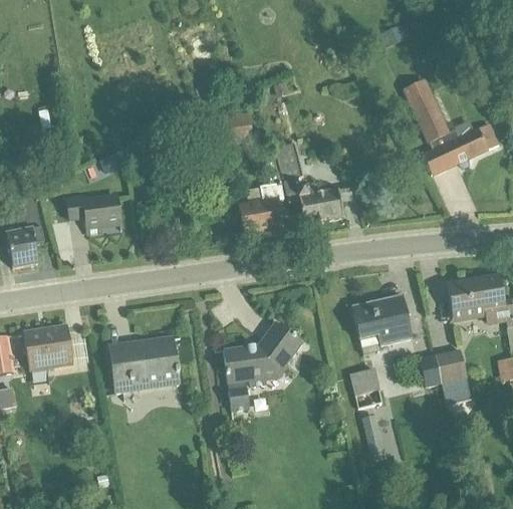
[(382,49),(412,36),(406,23),(376,35),(382,49)]
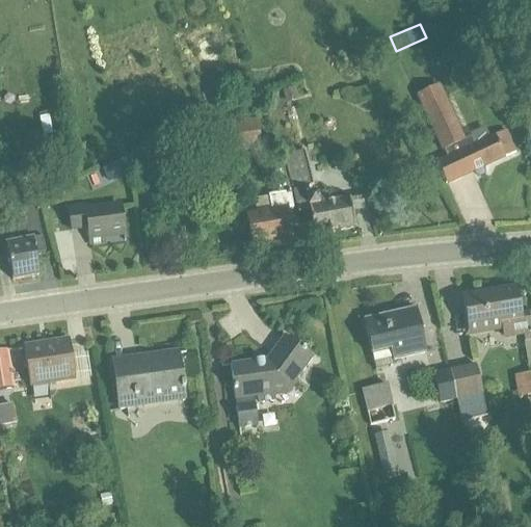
[(416,93),(442,149),(444,149),(447,154),(436,159),(447,180),(473,168),(479,174),(485,172),(485,163),(516,149),(506,128),(490,134),(485,124),(470,131),(472,134),(466,137),(440,81),(416,93)]
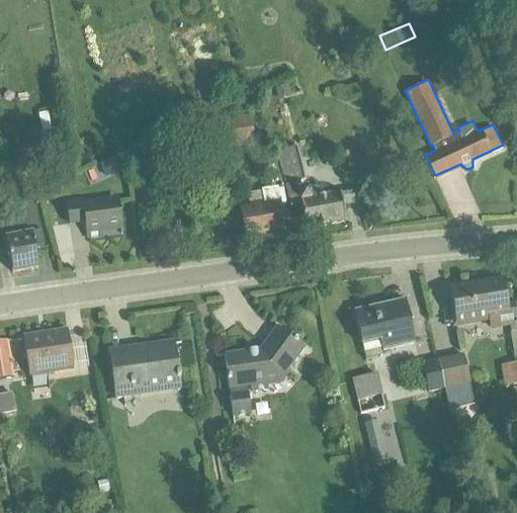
[(216,148),(255,144),(252,113),(212,117),(216,148)]
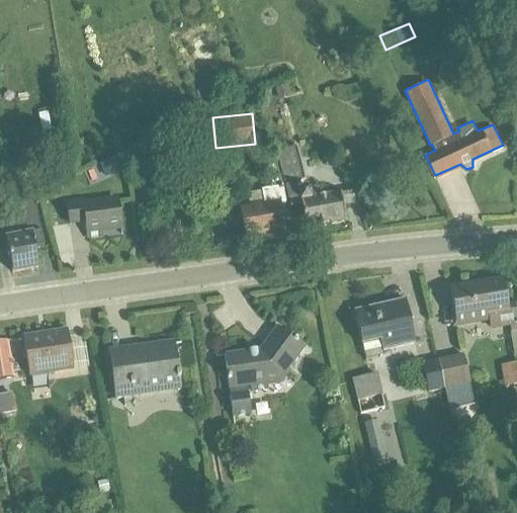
[(57,127),(42,132),(49,152),(62,149),(57,127)]
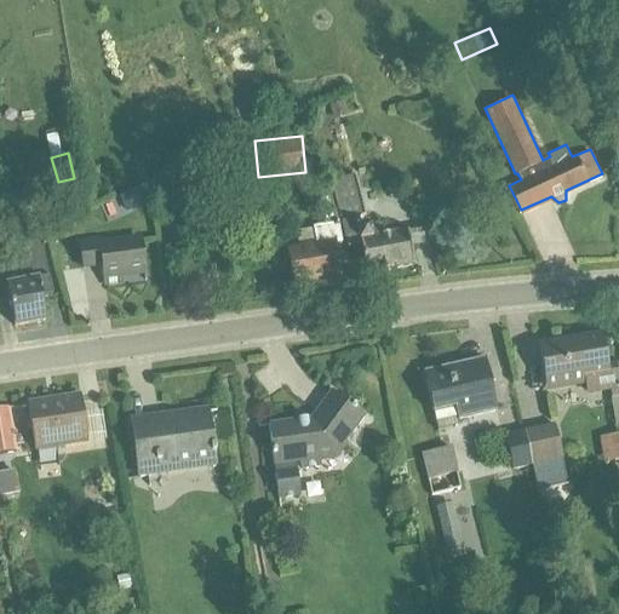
[(357,225),(355,217),(366,214),(355,172),(331,178),(348,245),(361,241),(366,270),(414,262),(410,233),(408,225),(385,229),(384,221),(357,225)]
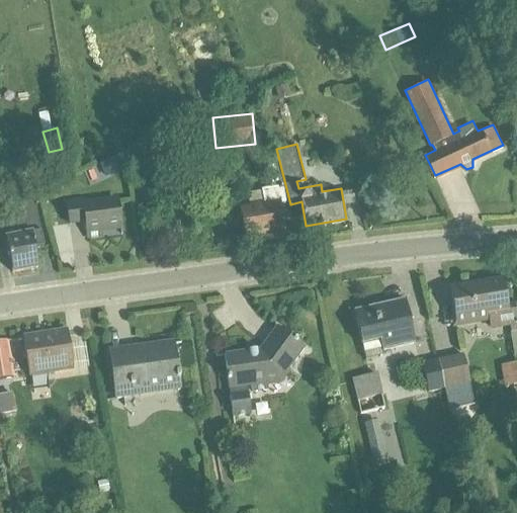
[(106,174),(122,168),(117,154),(100,161),(106,174)]
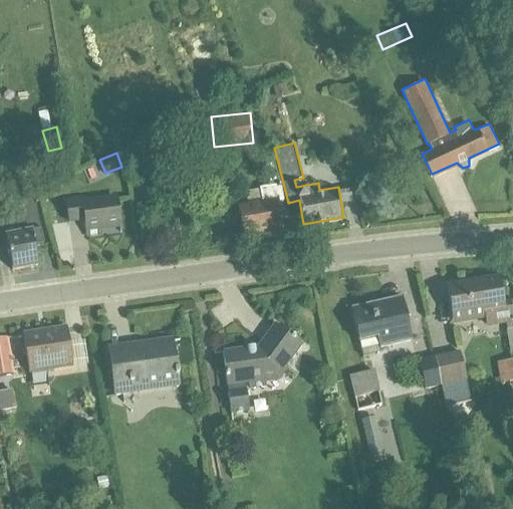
[(279,199),(284,198),(273,156),(262,160),(269,185),(247,189),(249,202),(238,203),(243,234),(244,234),(284,228),(279,199)]
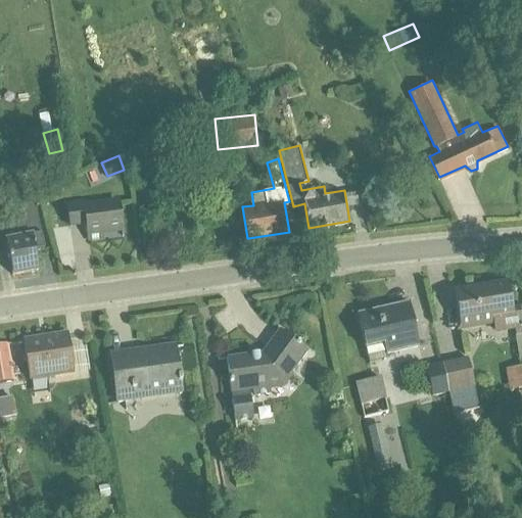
[(365,187),(344,190),(345,196),(366,192),(365,187)]
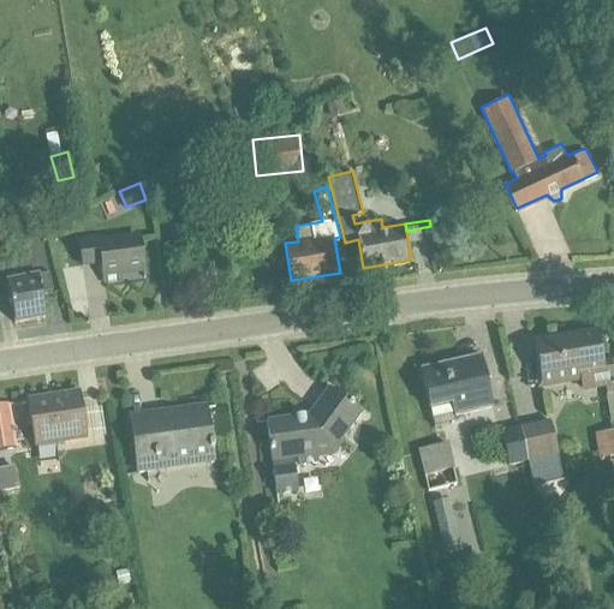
[(41,230),(18,236),(27,274),(13,276),(7,279),(15,320),(43,315),(39,292),(53,290),(41,230)]
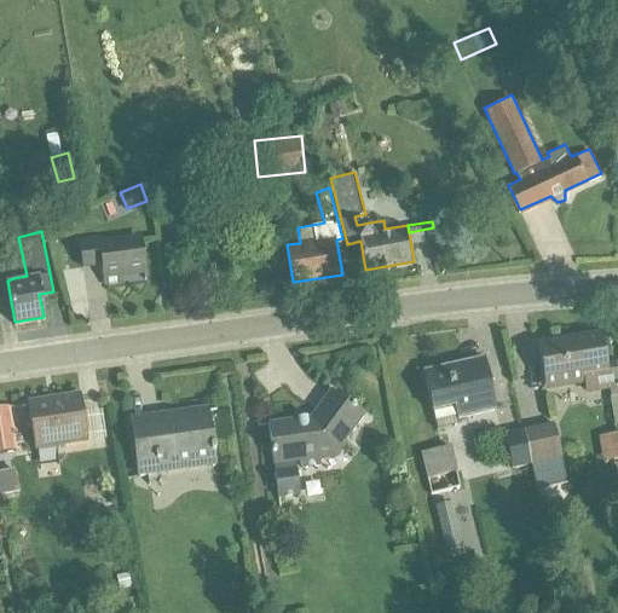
[(140,232),(100,237),(100,233),(80,236),(84,264),(103,261),(105,282),(122,279),(121,271),(144,267),(145,276),(146,276),(140,232)]
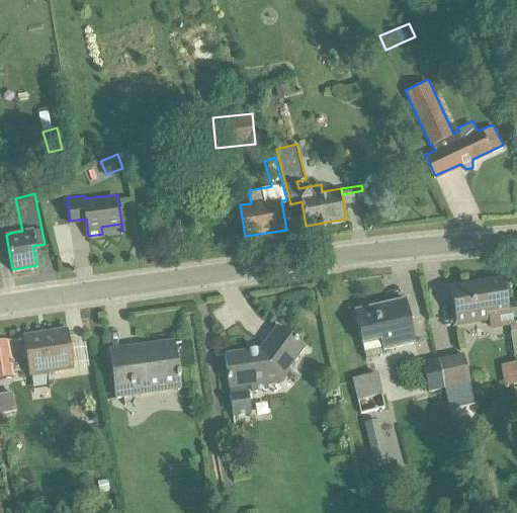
[(14,221),(9,222),(11,233),(22,231),(15,198),(10,199),(14,221)]
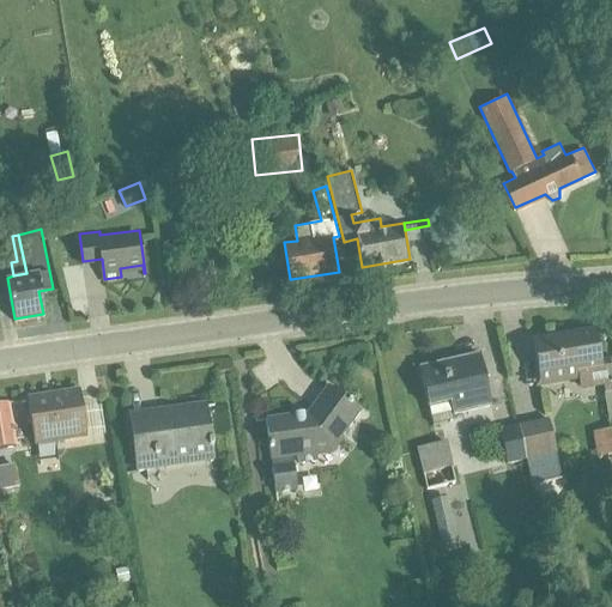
[(581,387),(604,383),(611,426),(593,429),(597,454),(611,450),(611,366),(610,357),(601,358),(595,327),(533,338),(537,363),(532,363),(537,386),(579,377),(581,387)]
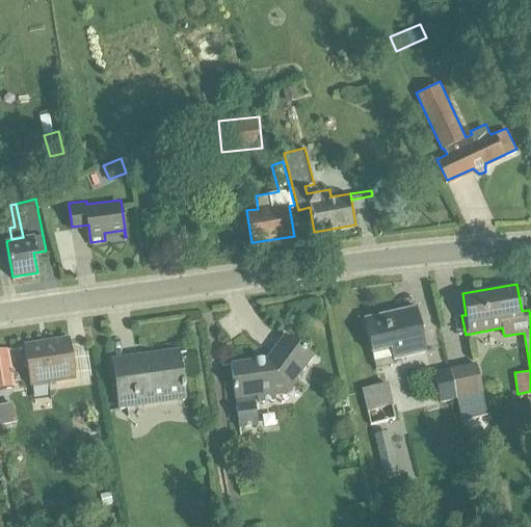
[(393,358),(427,350),(417,305),(364,317),(375,367),(394,363),(393,358)]
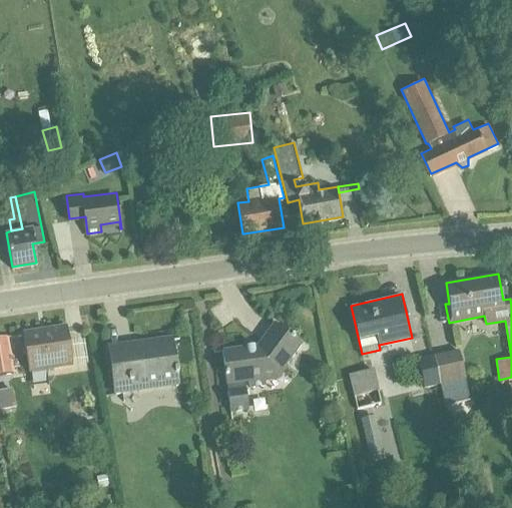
[(230,411),(248,408),(245,381),(249,380),(250,386),(267,384),(266,380),(279,378),(289,364),(287,363),(303,342),(275,321),(256,347),(246,349),(242,346),(222,349),(230,411)]
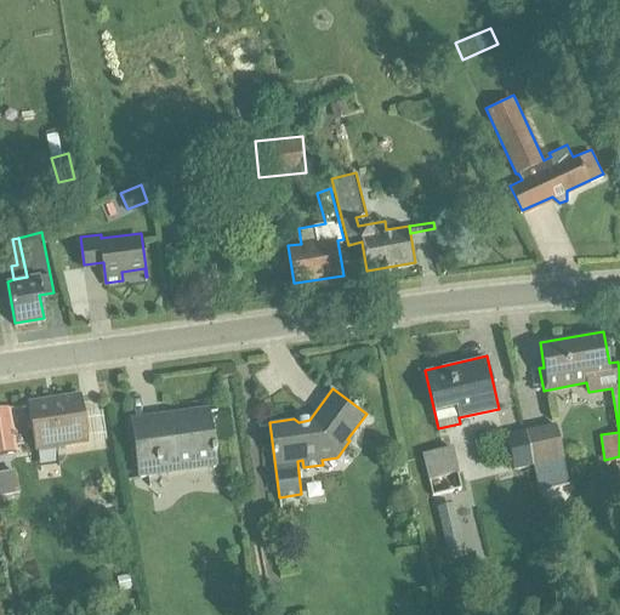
[(35,449),(89,440),(89,439),(85,410),(81,393),(28,402),(35,449)]
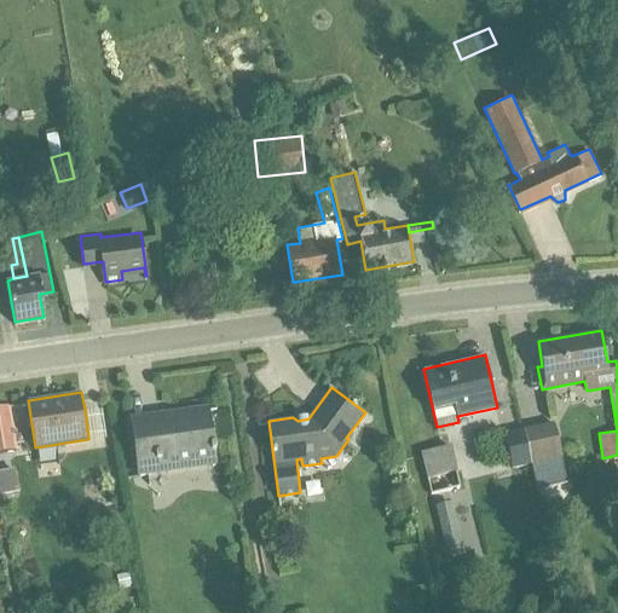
[(0,450),(17,447),(11,404),(0,405),(0,450)]
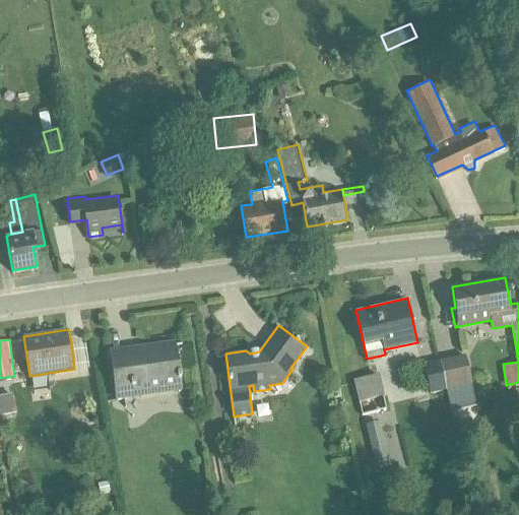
[(85,341),(71,343),(74,368),(89,365),(85,341)]
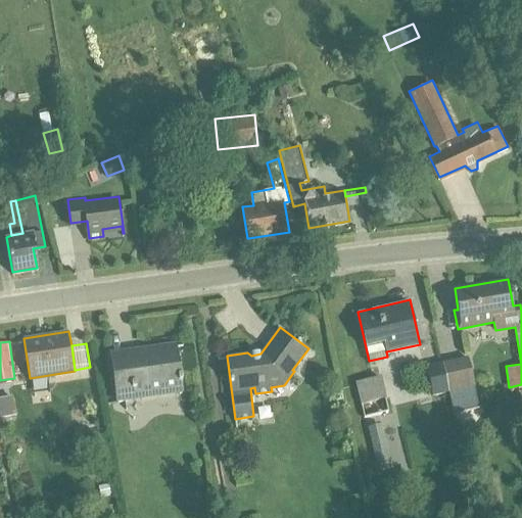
[(110,350),(116,401),(181,391),(177,346),(159,347),(159,346),(136,349),(136,348),(110,350)]
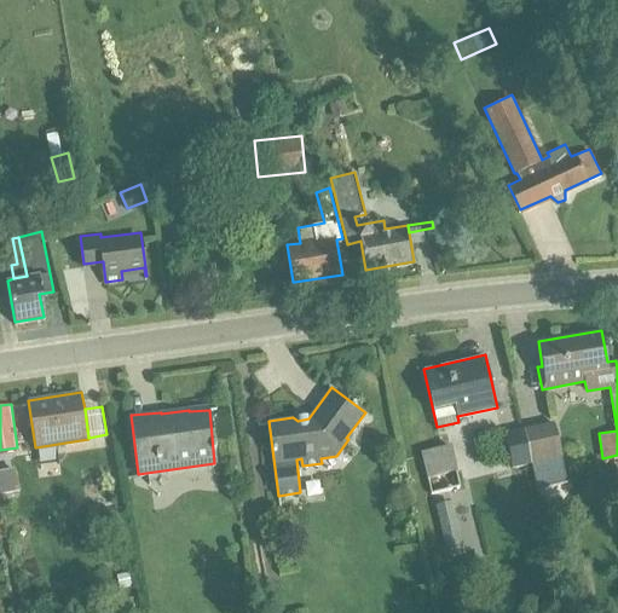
[(524,427),(532,462),(536,478),(566,472),(555,421),(524,427)]
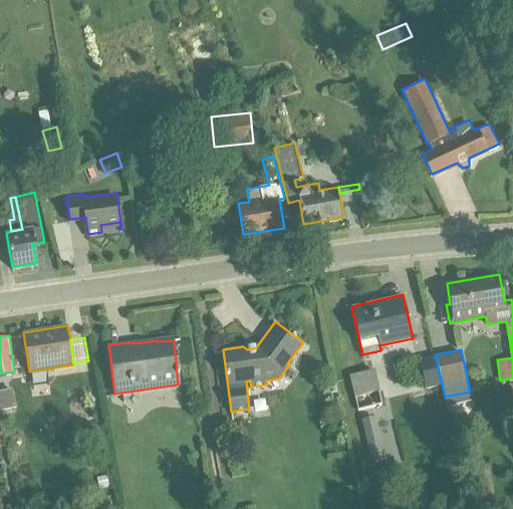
[(442,384),(435,354),(419,357),(426,387),(442,384)]
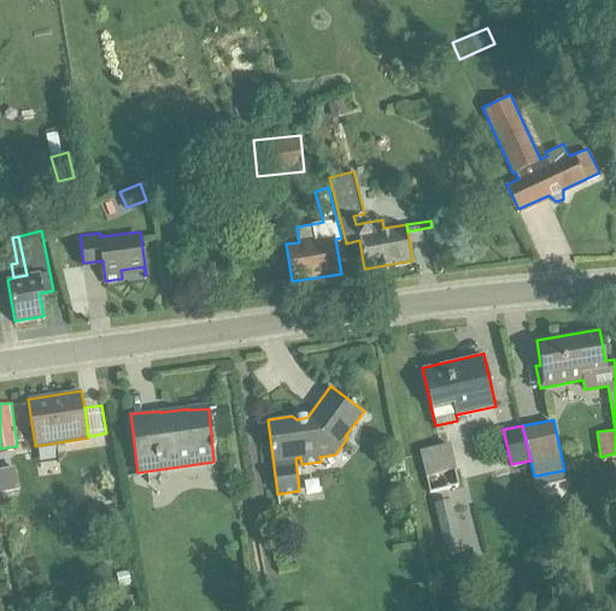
[(429,491),(459,483),(450,441),(420,448),(429,491)]
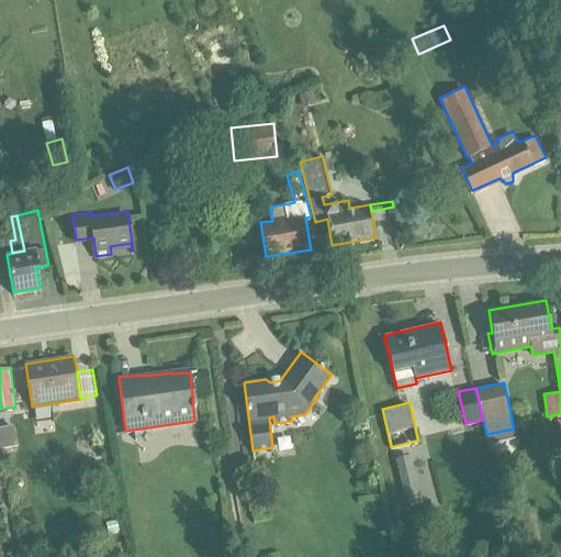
[(0,447),(18,445),(13,423),(0,425),(0,447)]
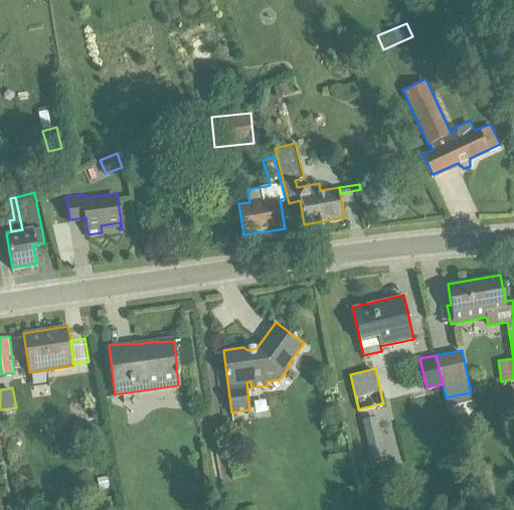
[(376,415),(362,418),(371,456),(383,452),(376,415)]
